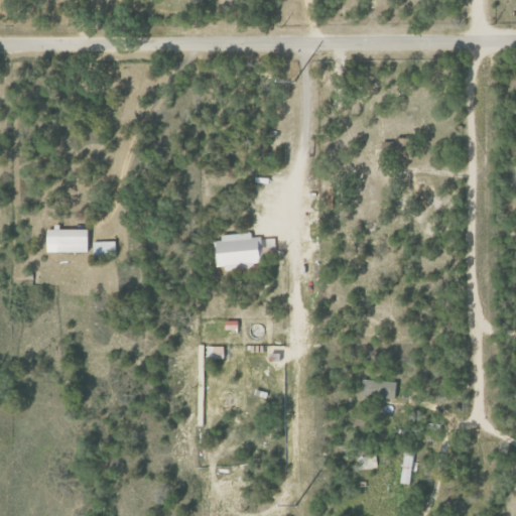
[(90,253),(90,230),(48,229),(48,252),(90,253)]
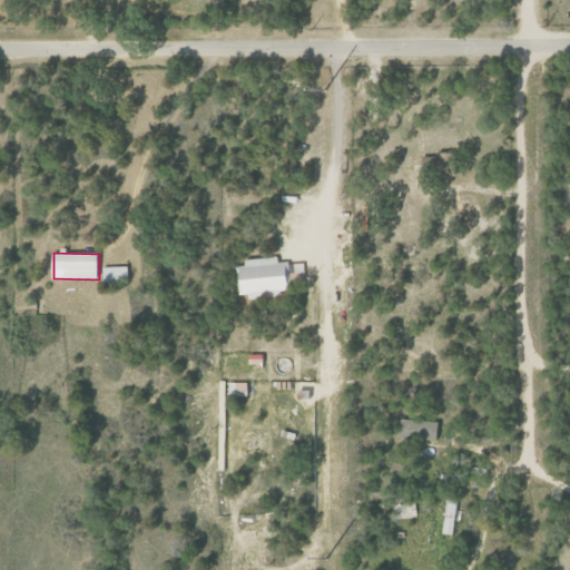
[(243,259),(243,265),(235,266),(237,295),(247,294),(247,296),(285,293),(284,277),(288,277),(287,262),(276,262),(276,257),(243,259)]
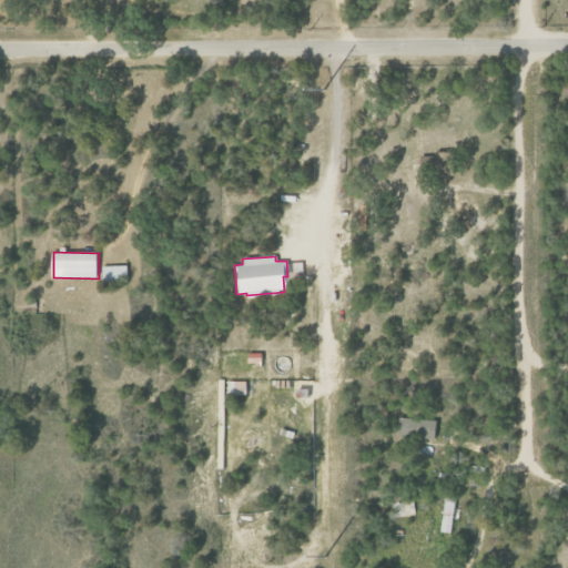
[(102,283),(128,283),(128,266),(103,266),(102,283)]
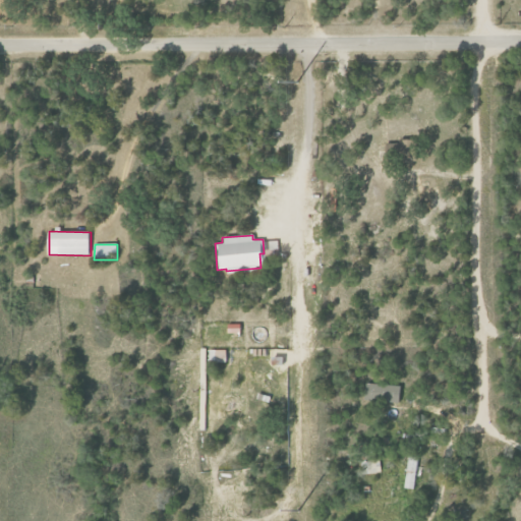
[(237,324),(226,325),(226,333),(238,332),(237,324)]
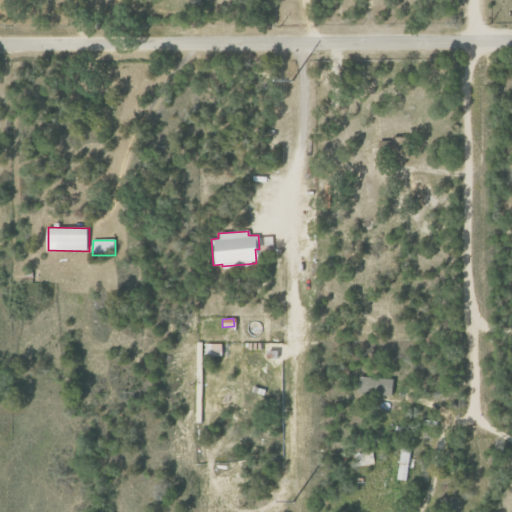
[(358,394),(392,395),(393,378),(359,377),(358,394)]
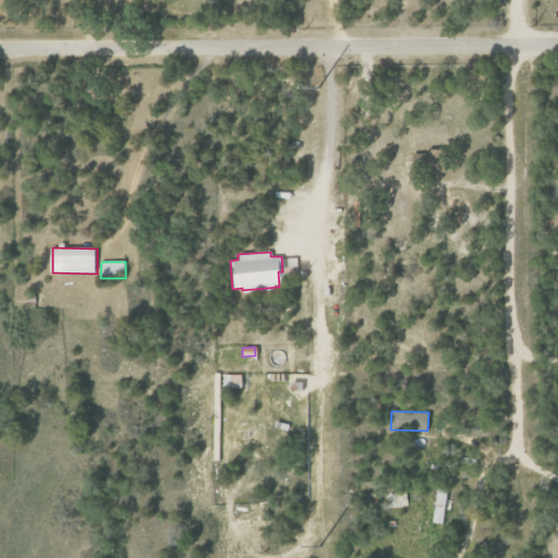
[(448,489),(436,488),(433,522),(445,524),(448,489)]
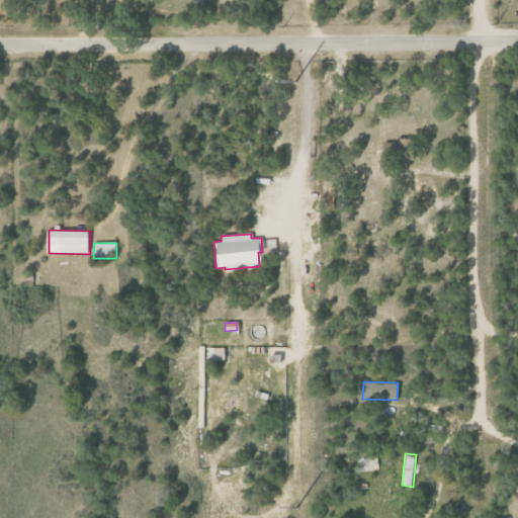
[(379,468),(377,454),(364,456),(366,471),(379,468)]
